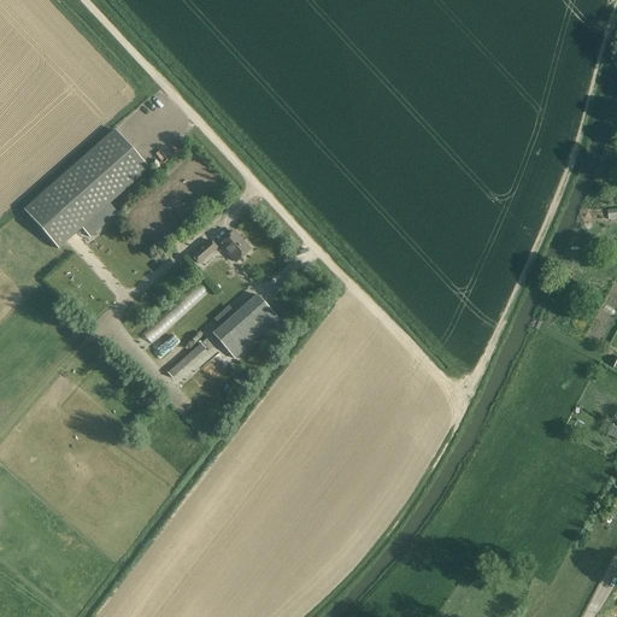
[(110,204),(148,170),(113,130),(23,210),(58,250),(82,229),(110,204)]
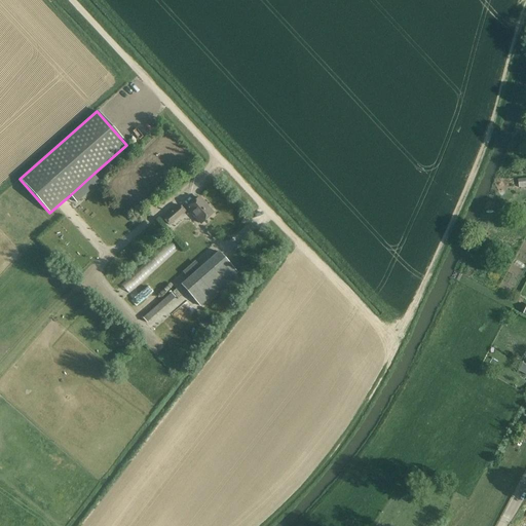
[(94,174),(70,195),(77,203),(84,196),(101,183),(101,182),(94,174)]
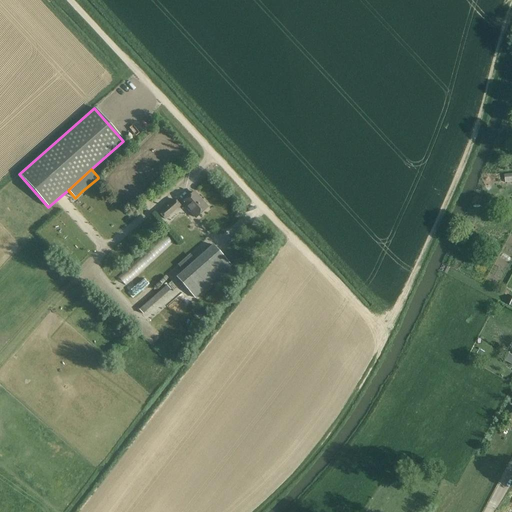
[(194,193),(186,199),(179,206),(174,200),(159,213),(165,219),(183,203),(196,218),(207,208),(194,193)]
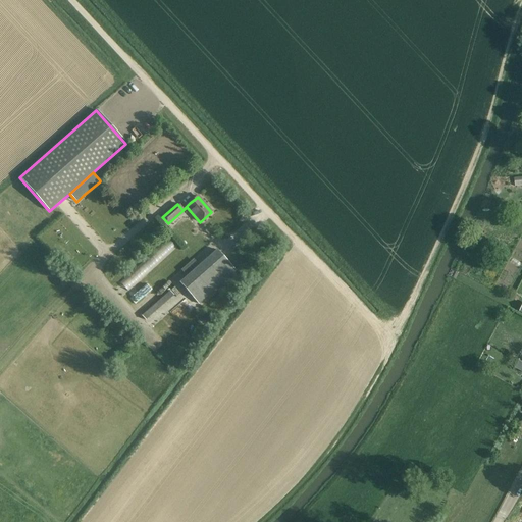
[(217,250),(209,257),(180,282),(199,304),(236,271),(217,250)]
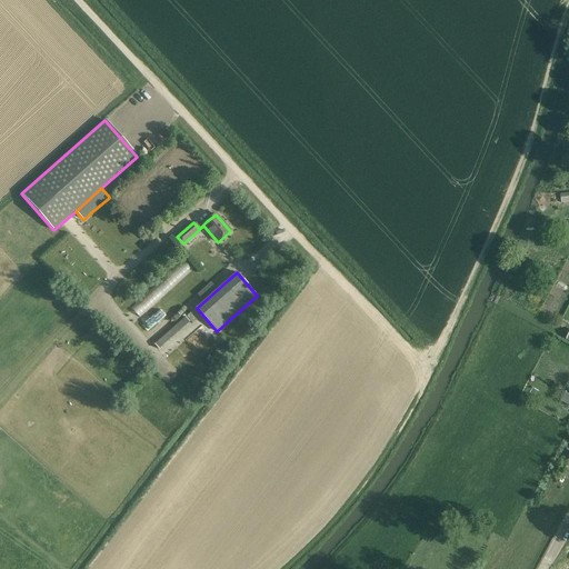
[(215,287),(211,282),(197,295),(200,299),(215,287)]
